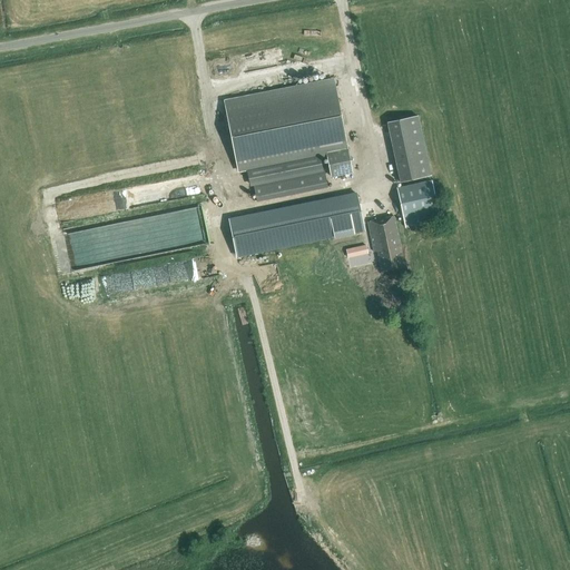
[(332,81),(227,101),(241,170),(326,154),(334,176),(351,172),(332,81)]
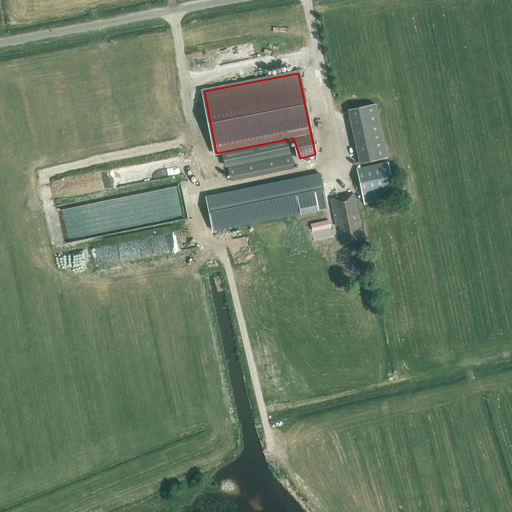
[(359,163),(387,157),(375,104),(348,110),(359,163)]
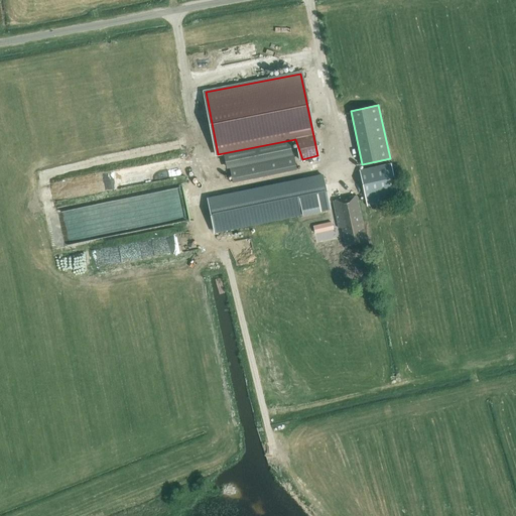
[(274,157),(230,165),(233,183),(296,170),(293,155),(292,155),(290,148),(273,152),(274,157)]
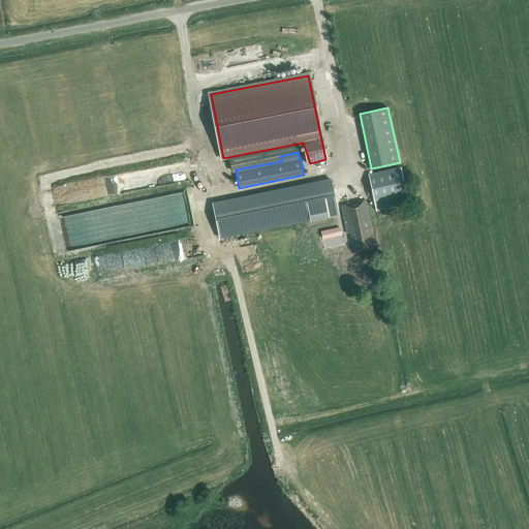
[(376,211),(409,205),(401,167),(369,175),(376,211)]
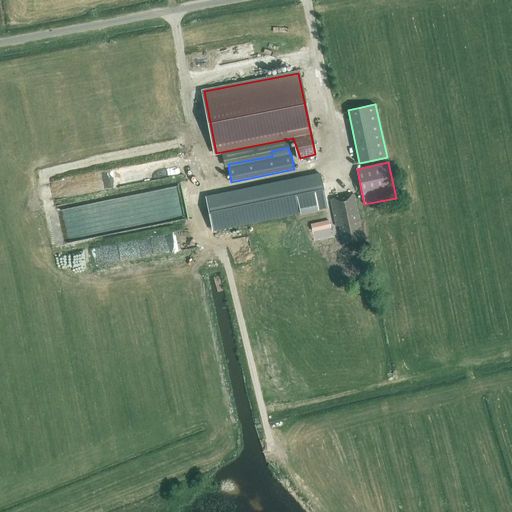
[(240,186),(205,193),(212,227),(326,204),(320,173),(241,189),(240,186)]
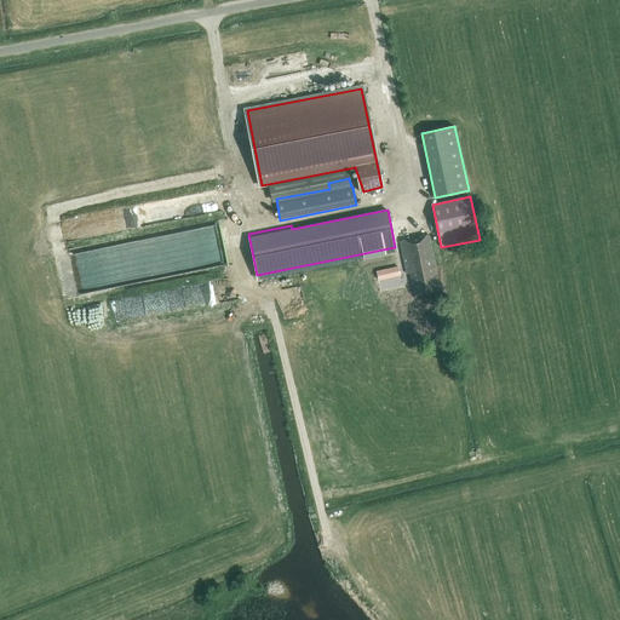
[(414,294),(437,290),(432,270),(436,269),(429,236),(400,241),(407,275),(411,274),(414,294)]
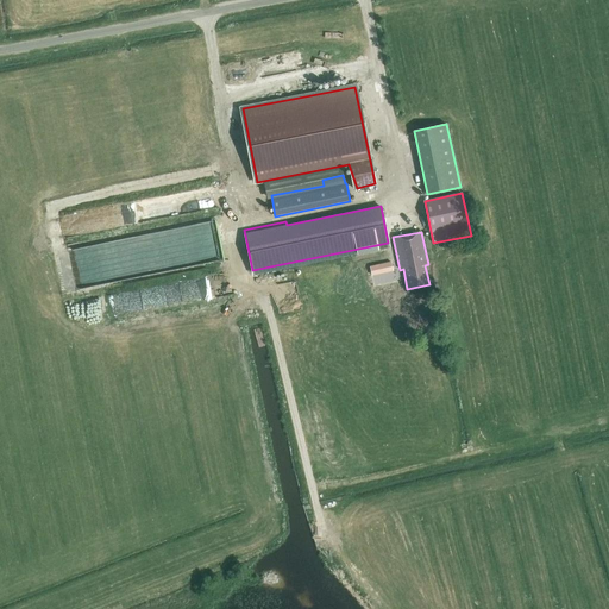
[(118,240),(71,250),(79,288),(125,280),(118,240)]
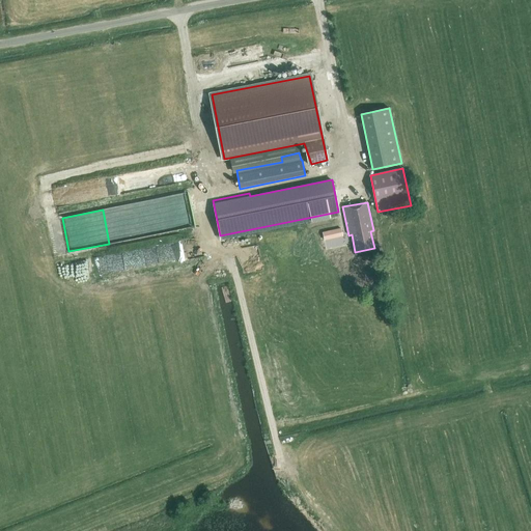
[(335,230),(336,239),(343,238),(341,229),(335,230)]
